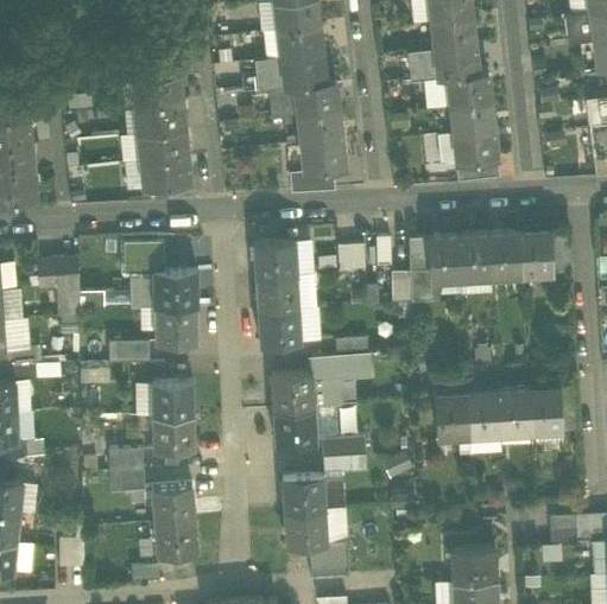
[(280,0),(276,1),(279,29),(320,24),(316,0),(280,0)]
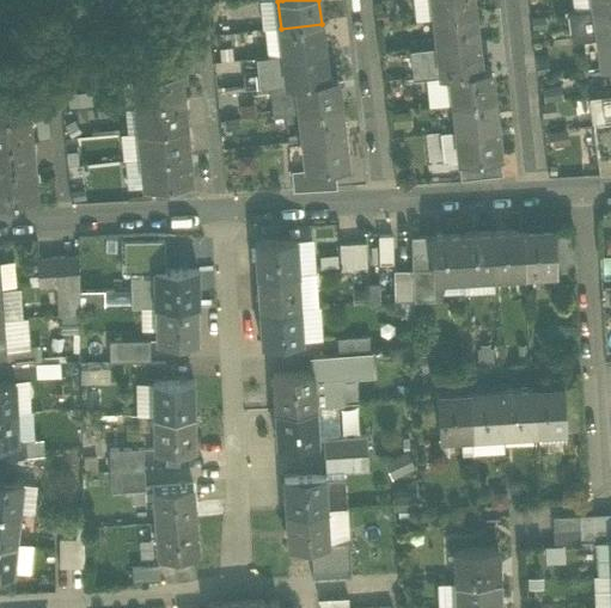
[(413,0),(416,22),(434,20),(432,0),(413,0)]
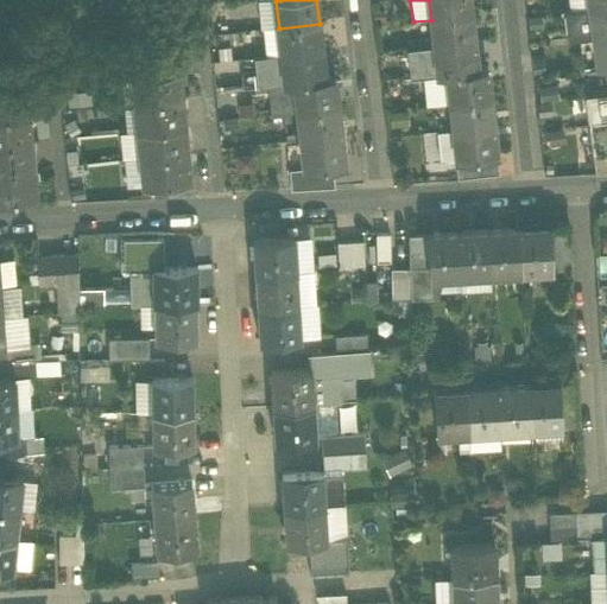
[(429,0),(431,20),(473,16),(470,0),(429,0)]
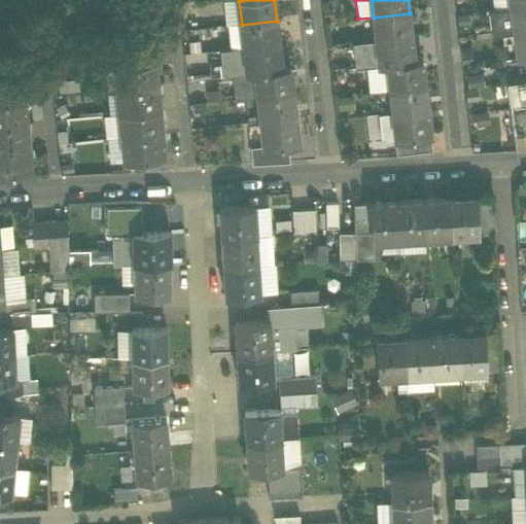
[(510,0),(492,0),(494,12),(512,10),(510,0)]
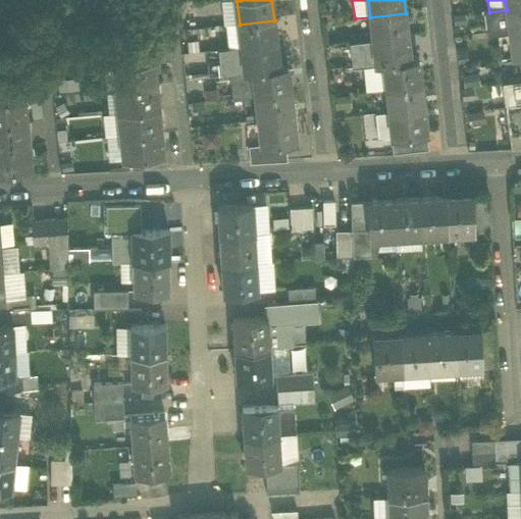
[(520,0),(505,0),(507,10),(520,7),(520,0)]
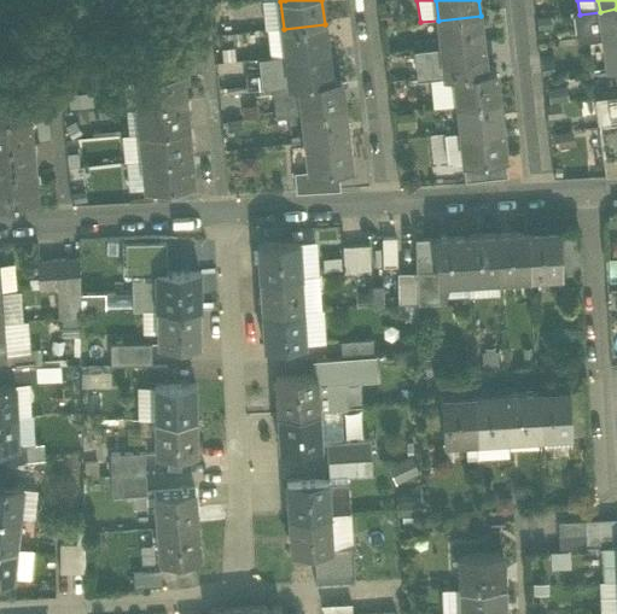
[(268,31),(284,29),(280,1),(263,3),(267,31),(268,31)]
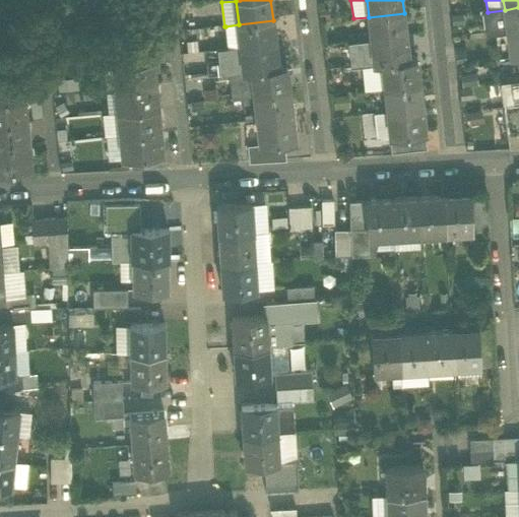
[(518,7),(505,10),(508,35),(509,35),(518,33),(518,7)]
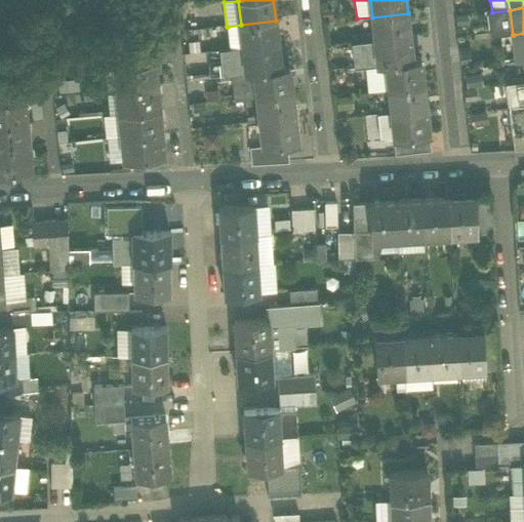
[(496,37),(513,35),(510,10),(492,12),(496,37)]
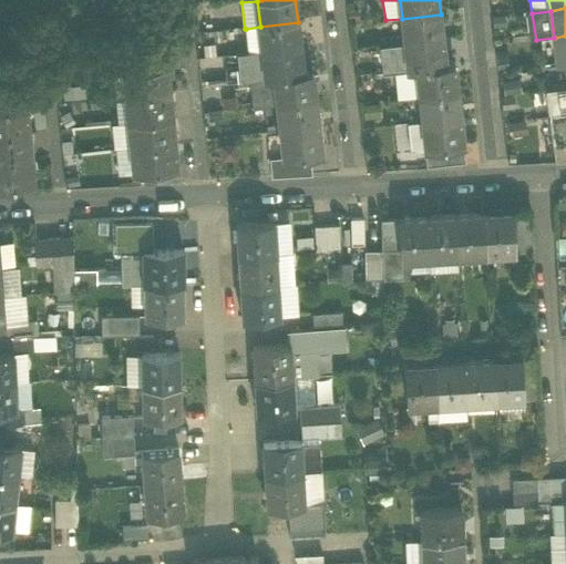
[(536,40),(532,13),(526,14),(531,41),(536,40)]
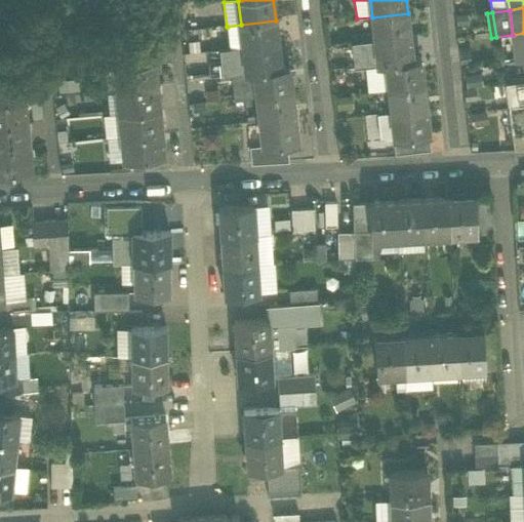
[(372,17),(375,42),(410,38),(408,13),(372,17)]
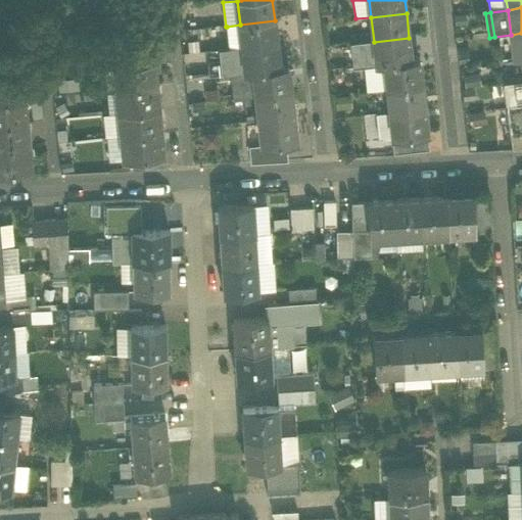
[(240,25),(242,49),(278,45),(275,20),(240,25)]
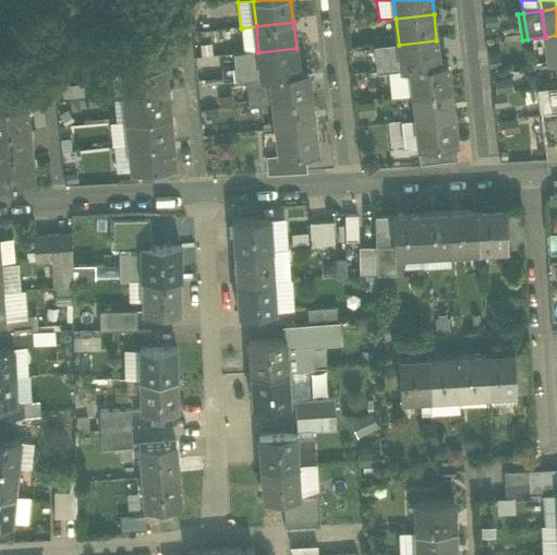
[(258,52),(256,26),(242,28),(245,55),(258,52)]
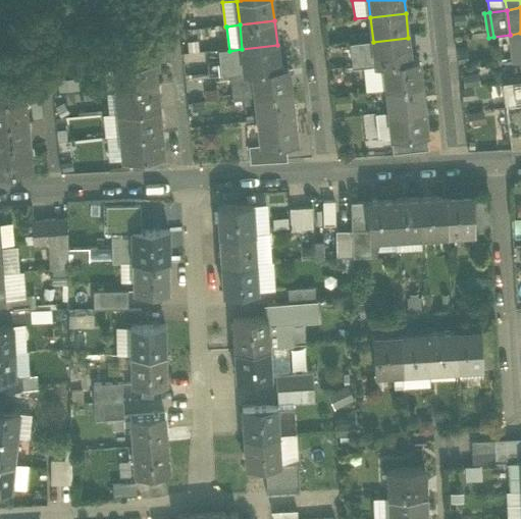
[(514,58),(520,58),(520,33),(511,35),(514,58)]
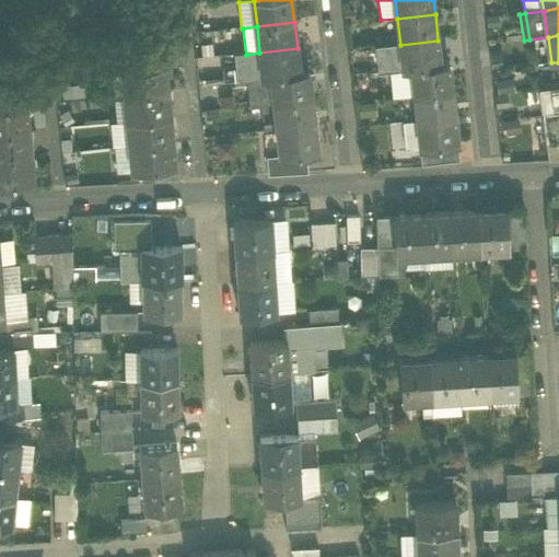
[(438,41),(400,45),(404,71),(412,71),(412,70),(441,67),(438,41)]
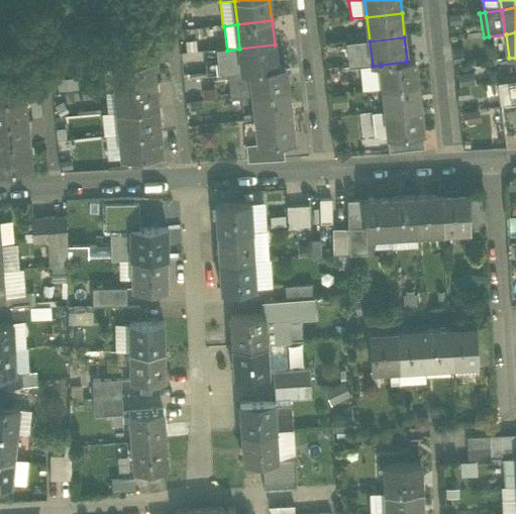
[(360,68),(373,66),(370,41),(347,43),(347,45),(352,45),(354,66),(350,67),(350,69),(360,68)]
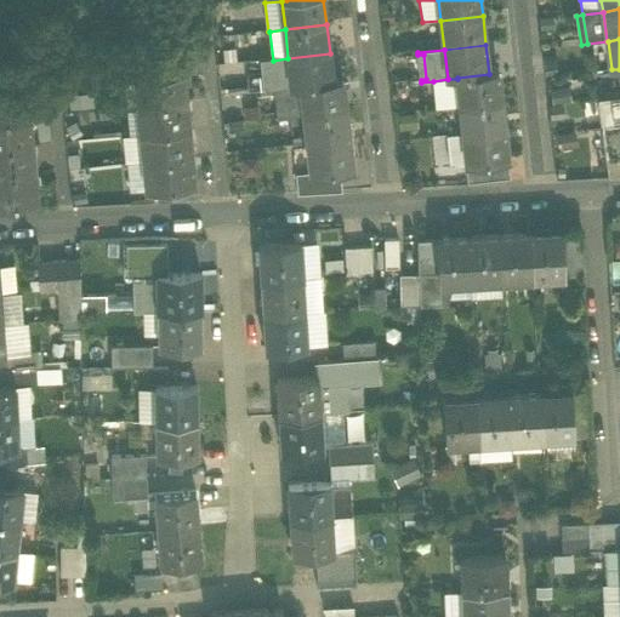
[(330,53),(288,58),(291,87),(302,86),(333,83),(330,53)]
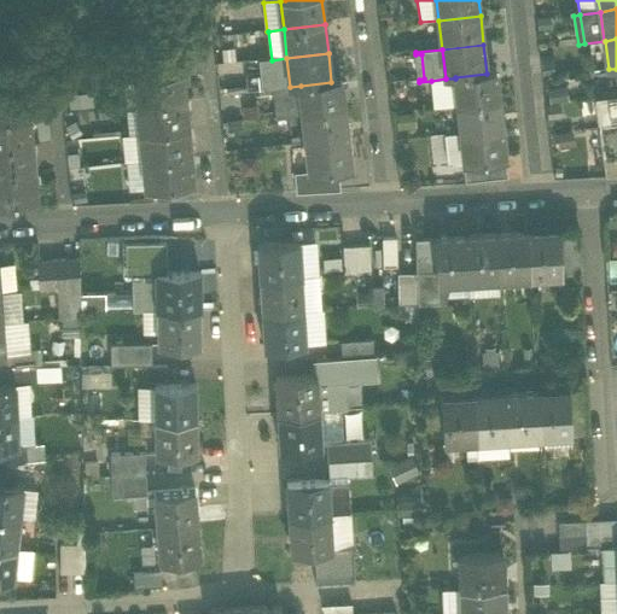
[(279,88),(290,87),(286,58),(272,60),(266,60),(268,89),(273,89),(279,88)]
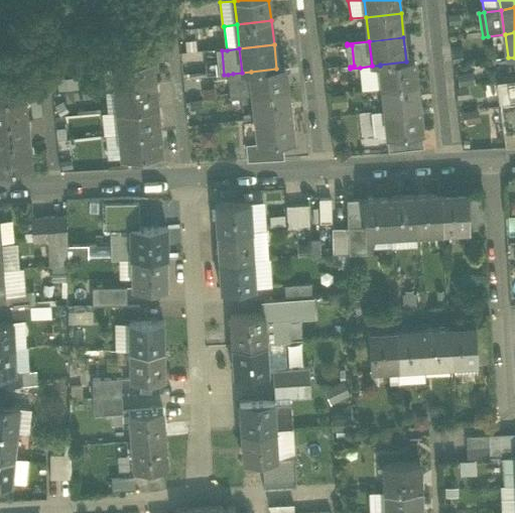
[(153,62),(158,62),(164,61),(163,51),(113,55),(114,67),(118,67),(153,62)]
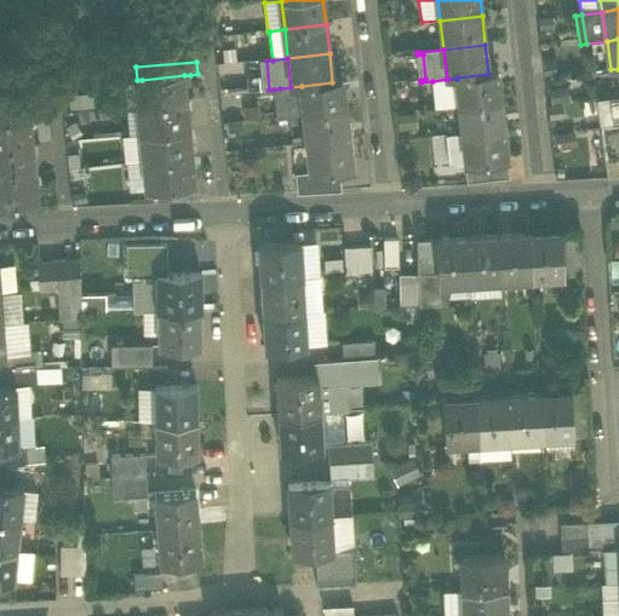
[(137,80),(136,67),(125,68),(129,109),(144,108),(142,80),(137,80)]
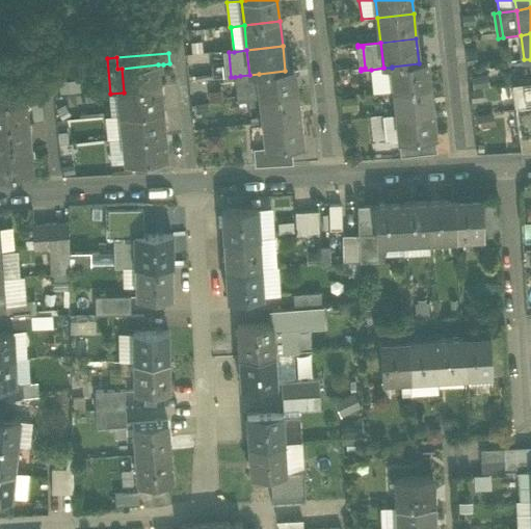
[(392,68),(394,91),(430,87),(427,62),(419,63),(392,67),(392,68)]
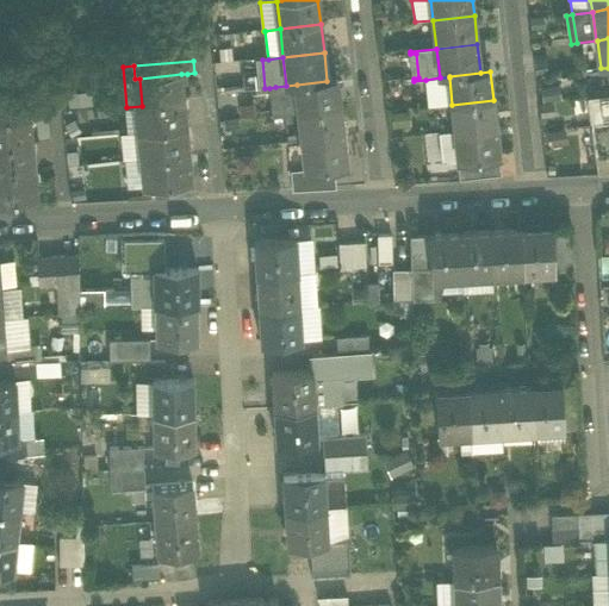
[(140,79),(142,106),(184,101),(182,87),(181,74),(140,79)]
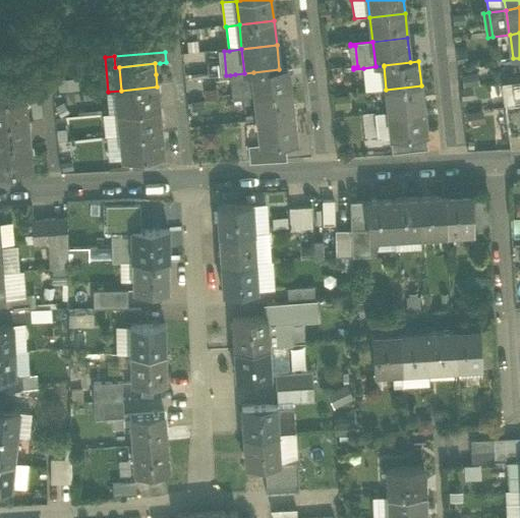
[(365,92),(386,90),(384,66),(376,66),(363,68),(365,92)]
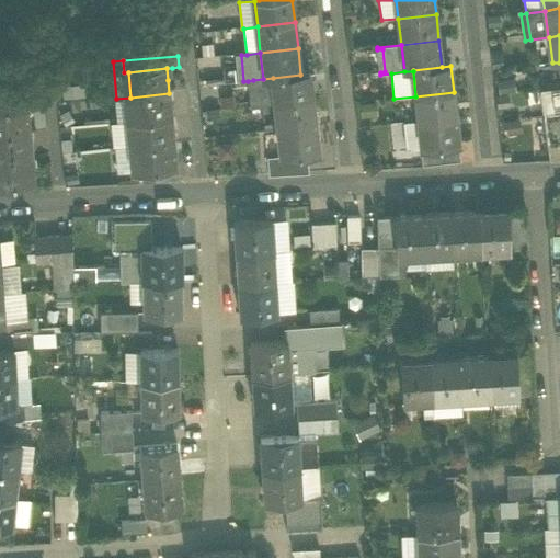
[(300,75),(273,78),(275,104),(313,100),(310,73),(300,75)]
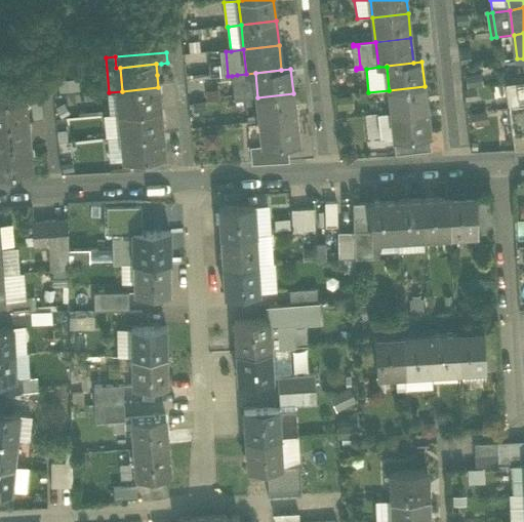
[(240,99),(257,97),(255,73),(246,74),(237,75),(240,99)]
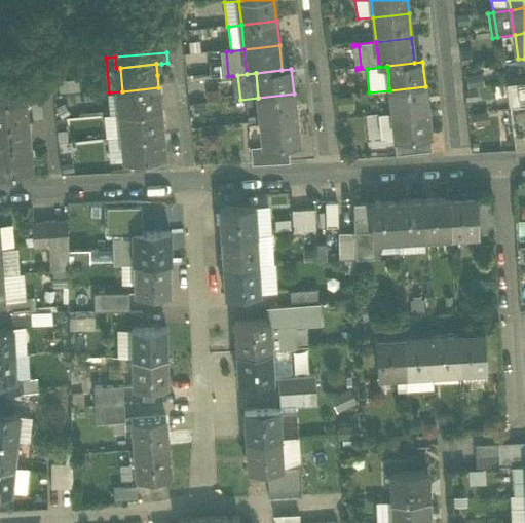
[(482,75),(466,77),(469,90),(484,88),(482,75)]
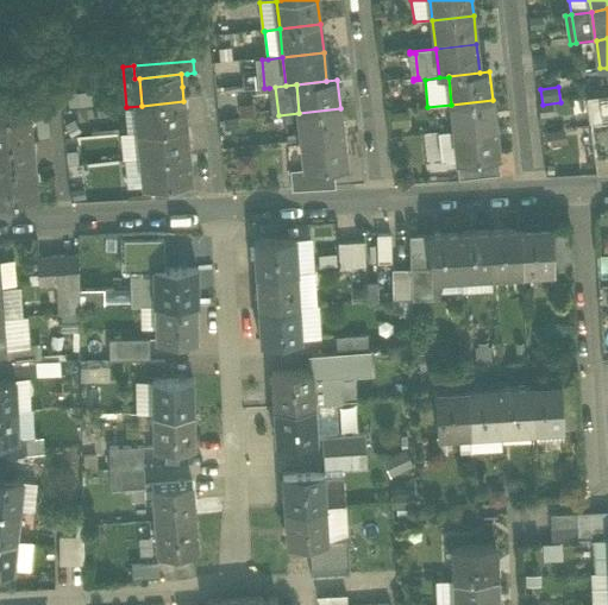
[(27,88),(0,90),(0,119),(30,117),(27,88)]
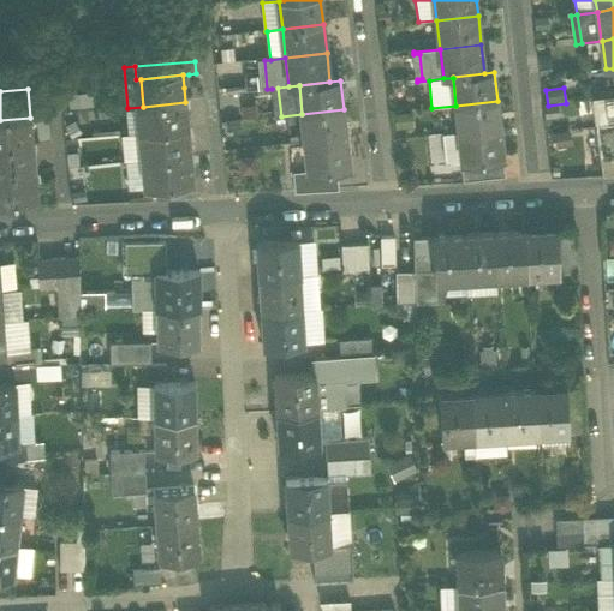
[(93,95),(69,97),(70,112),(94,109),(93,95)]
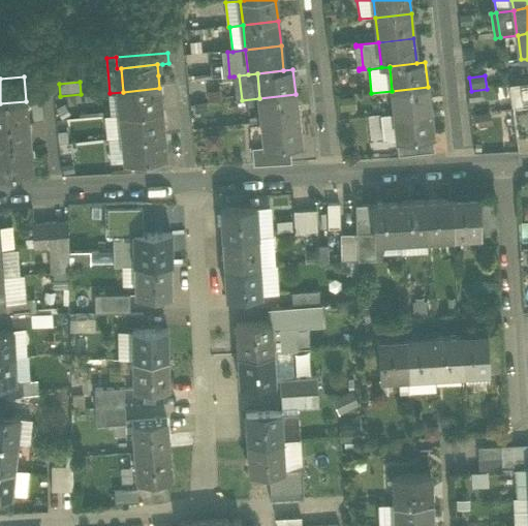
[(514,111),(527,109),(527,84),(509,86),(514,111)]
